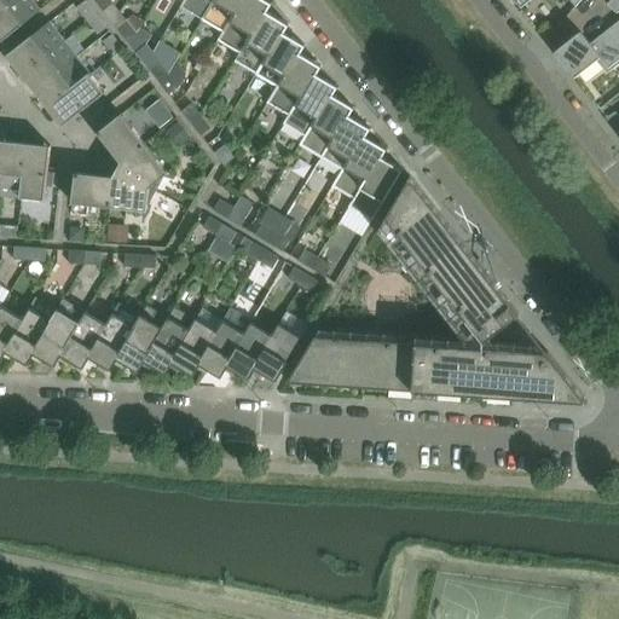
[(0,41),(1,42),(40,12),(30,0),(17,0),(0,13),(0,41)]
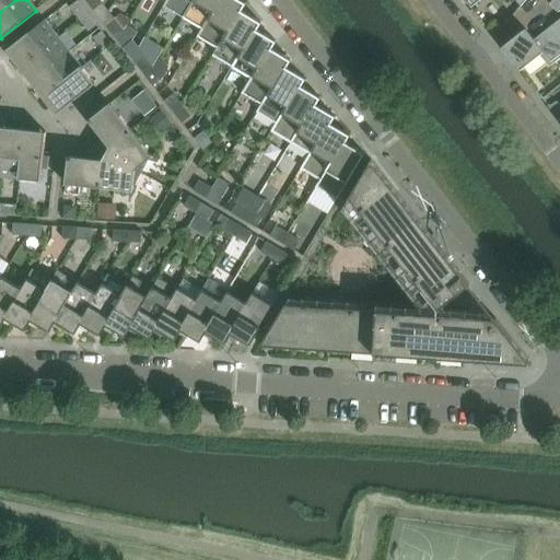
[(0,0),(0,12),(15,0),(0,0)]
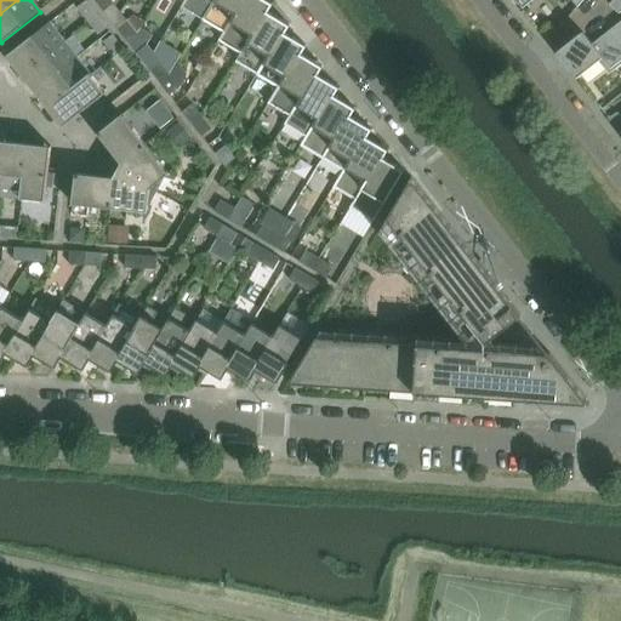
[(114,5),(109,0),(93,0),(103,12),(114,5)]
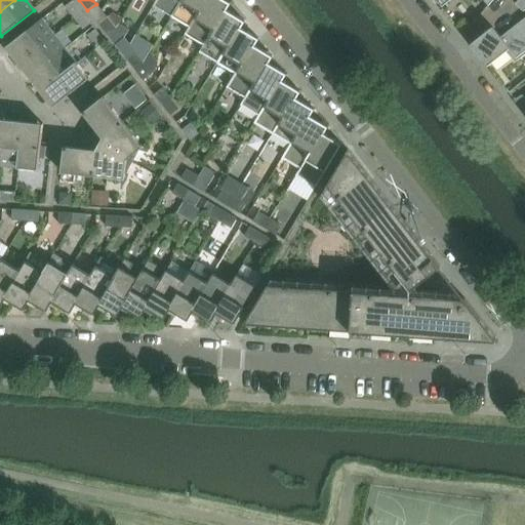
[(191,29),(207,0),(183,0),(180,4),(179,3),(171,17),(172,18),(172,17),(190,28),(191,29)]
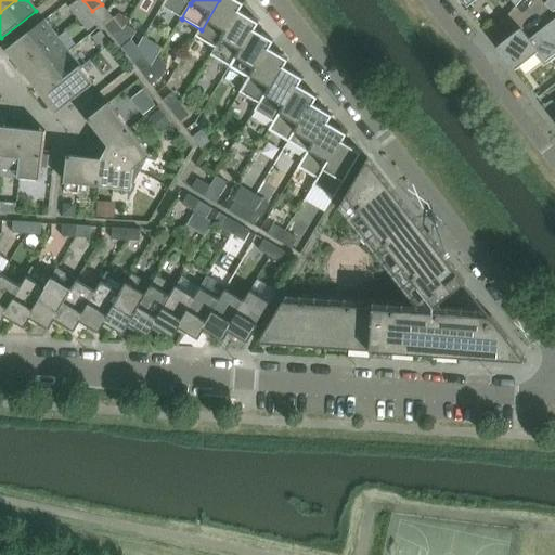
[(216,48),(240,11),(244,3),(237,0),(219,0),(202,30),(201,29),(195,37),(197,38),(197,37),(215,48),(216,48)]
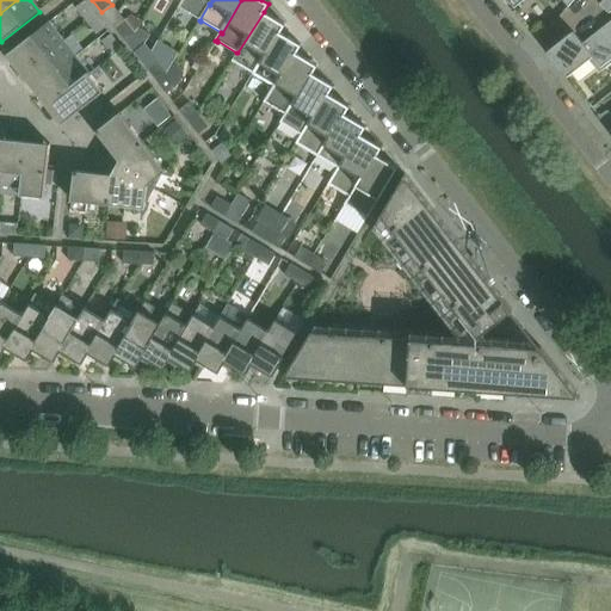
[(610,13),(610,11),(610,0),(604,0),(599,5),(610,13)]
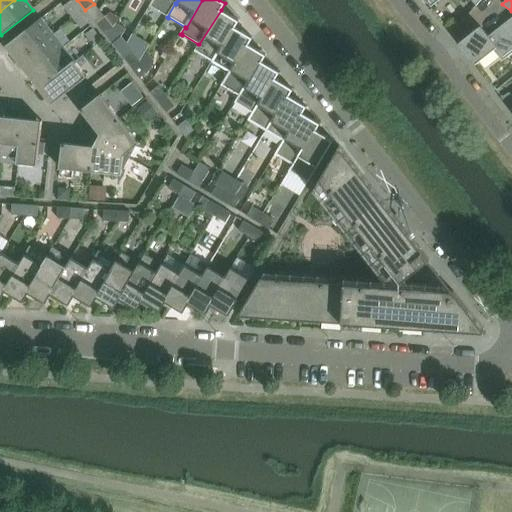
[(80,12),(71,1),(63,7),(72,18),(80,12)]
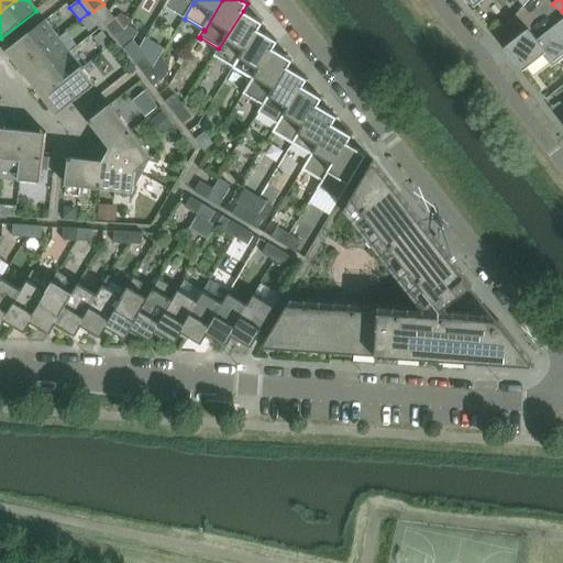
[(233,69),(257,30),(258,31),(263,23),(243,11),(219,48),(218,48),(212,57),(214,58),(214,57),(232,68),(233,69)]
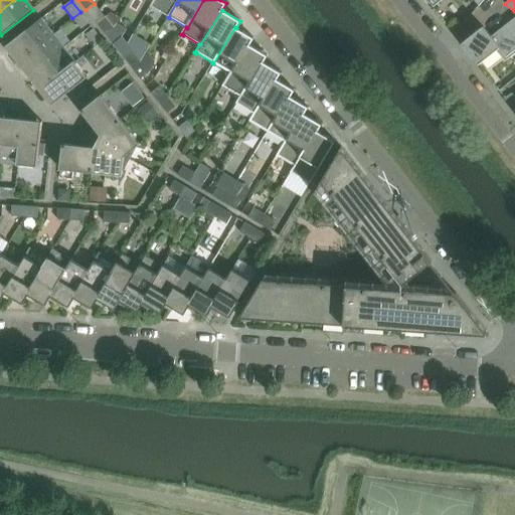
[(90,23),(80,12),(72,18),(81,29),(90,23)]
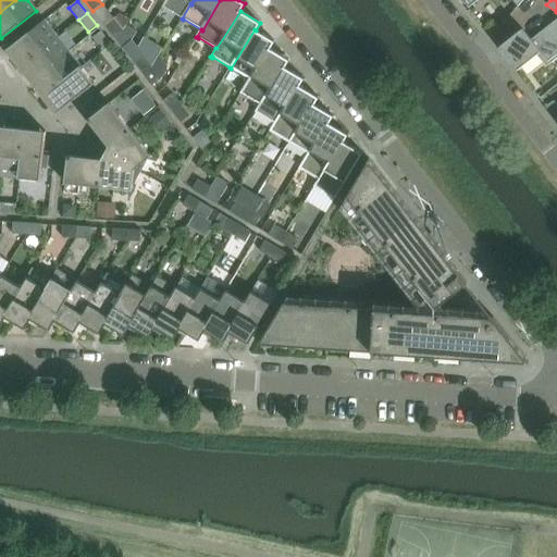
[(123,31),(114,19),(104,26),(113,37),(123,31)]
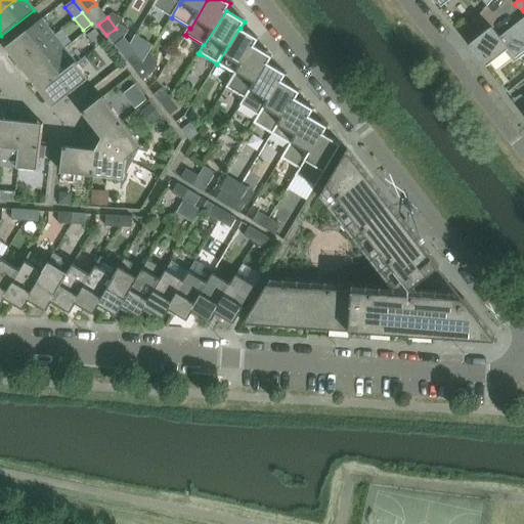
[(523,18),(499,38),(491,28),(470,44),(474,49),(475,48),(477,51),(476,52),(487,66),(508,49),(515,59),(523,51),(523,18)]
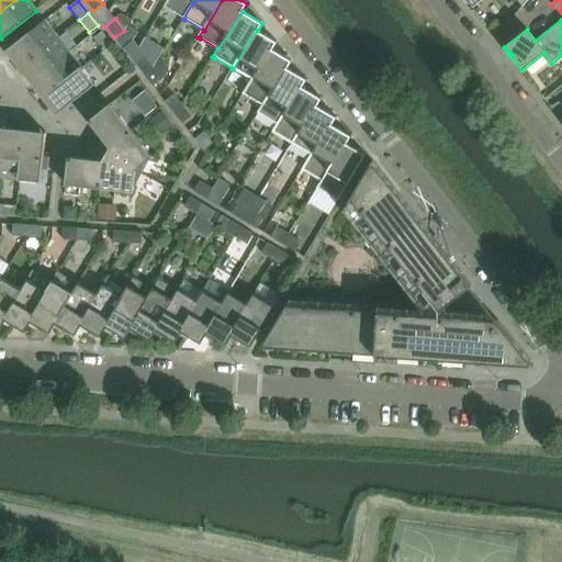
[(19,68),(58,37),(45,21),(9,48),(15,56),(12,58),(19,68)]
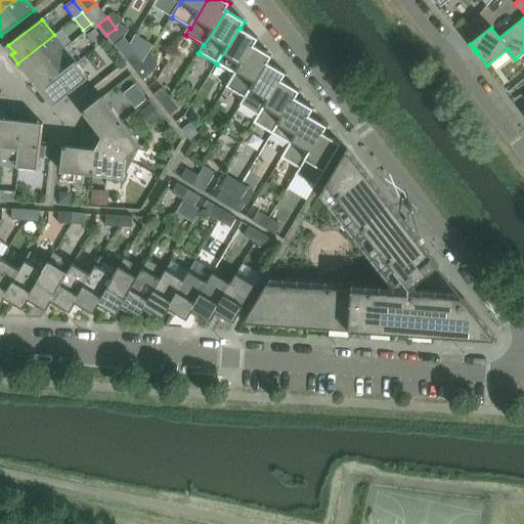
[(235,75),(254,45),(255,46),(259,39),(241,29),(239,28),(217,64),(233,74),(235,75)]
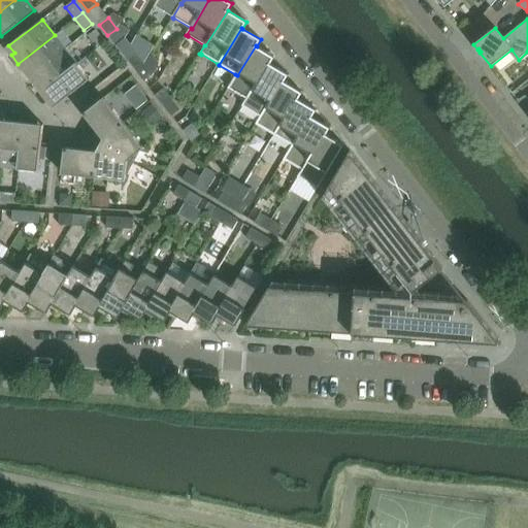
[(125,39),(117,29),(107,35),(116,46),(125,39)]
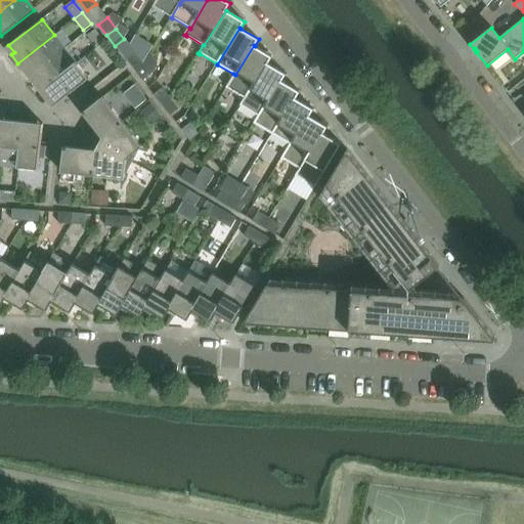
[(104,42),(95,30),(88,36),(96,47),(104,42)]
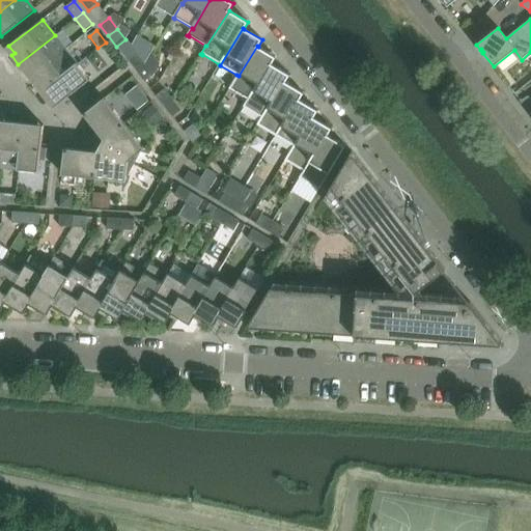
[(55,35),(18,64),(25,73),(29,78),(27,79),(28,80),(66,50),(55,35)]
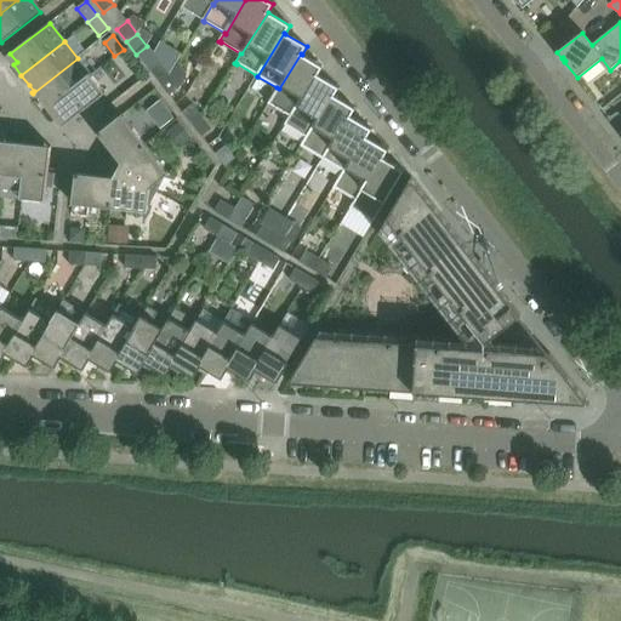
[(290,118),(317,75),(318,75),(323,67),(302,55),(301,53),(279,89),(277,87),(267,104),(269,106),(269,104),(289,117),(290,118)]
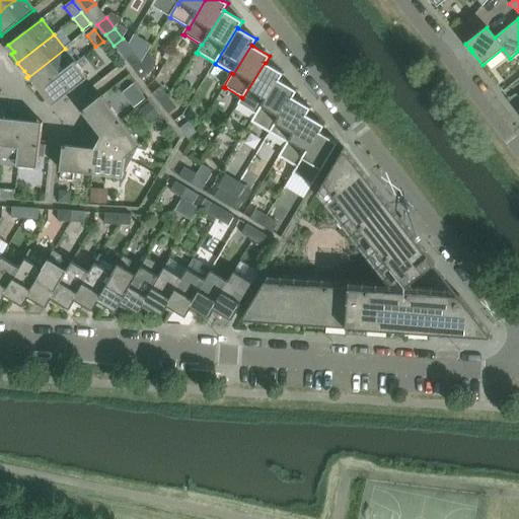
[(65,49),(27,78),(29,77),(33,83),(40,91),(76,62),(65,49)]
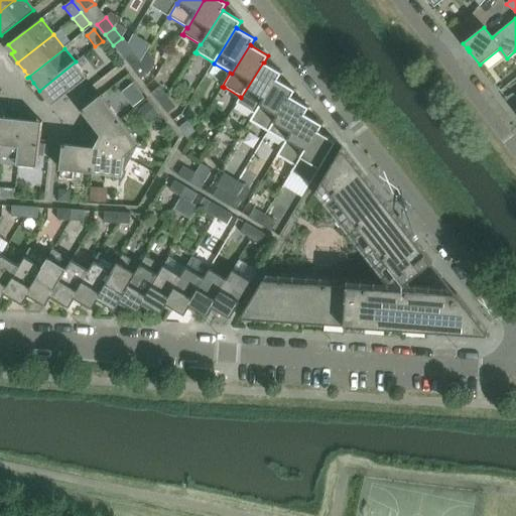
[(141,62),(133,52),(124,59),(132,70),(141,62)]
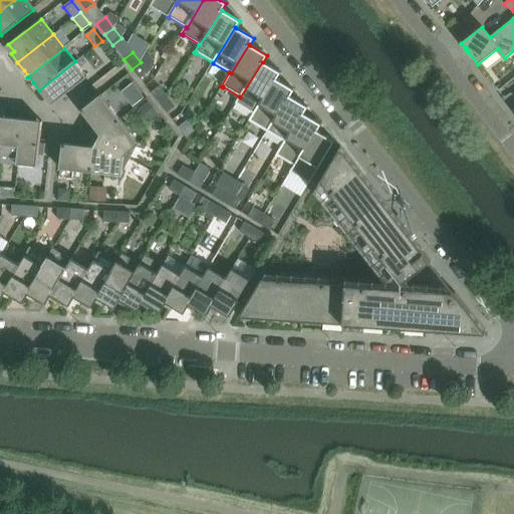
[(55,102),(88,76),(75,61),(39,90),(46,98),(50,95),(55,102)]
